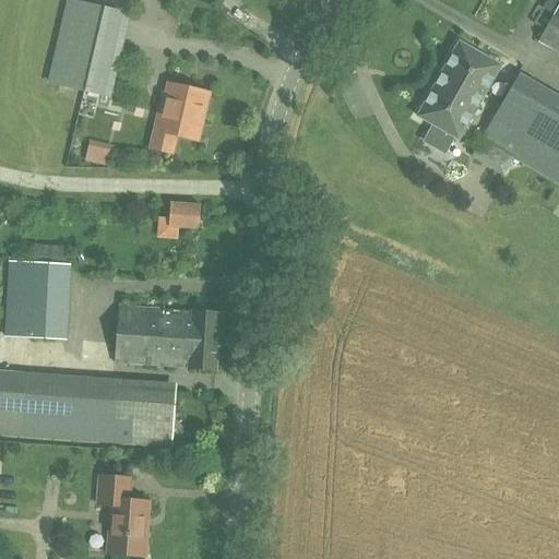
[(558,0),(547,0),(543,8),(554,13),(537,43),(558,54),(558,0)]
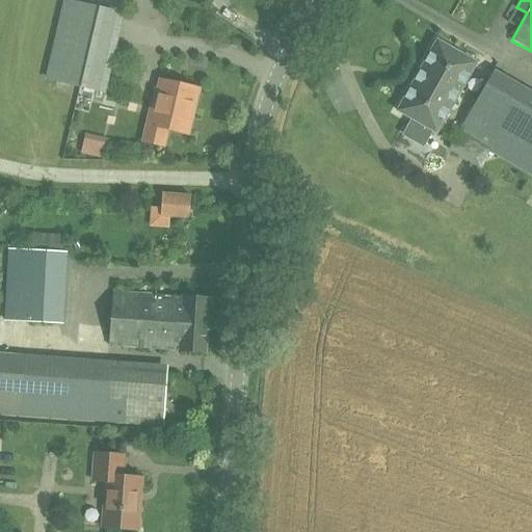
[(102,91),(120,15),(65,1),(47,78),(102,91)]
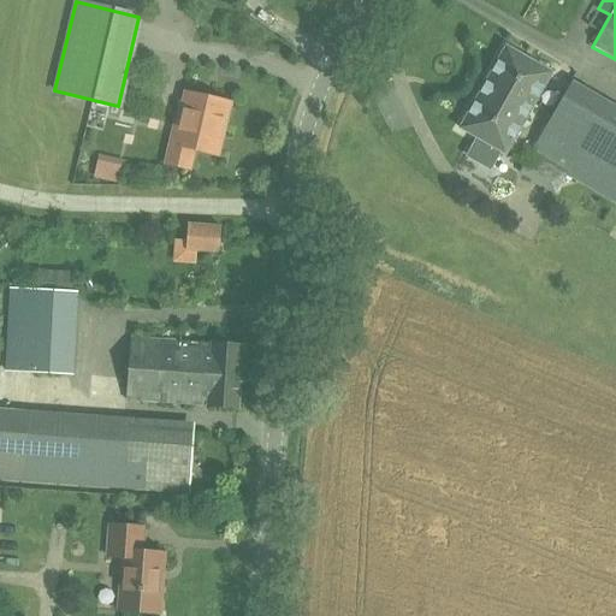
[(504,155),(551,72),(504,47),(458,129),(504,155)]
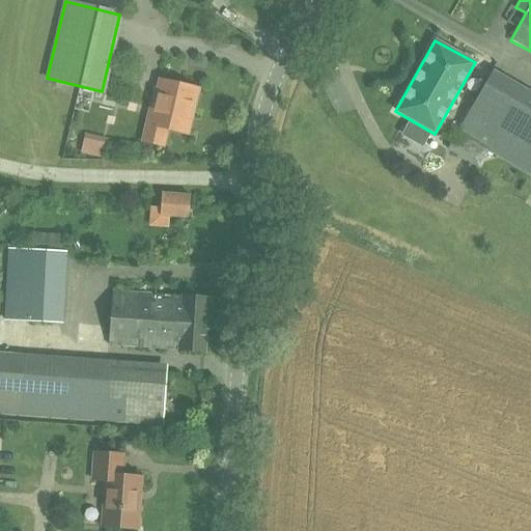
[(530,89),(496,70),(451,144),(476,157),(481,147),(530,175),(530,89)]
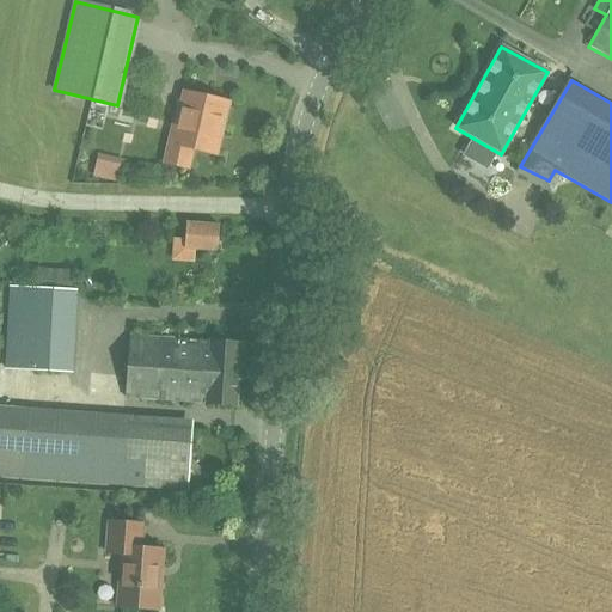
[(218,155),(230,103),(185,92),(183,103),(178,103),(164,163),(189,169),(194,150),(218,155)]
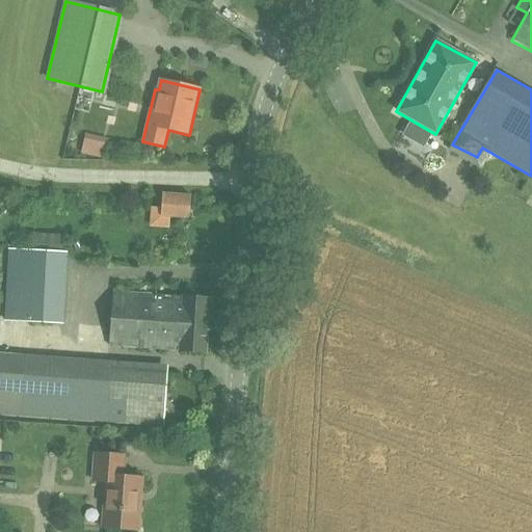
[(108,160),(111,143),(92,140),(89,156),(108,160)]
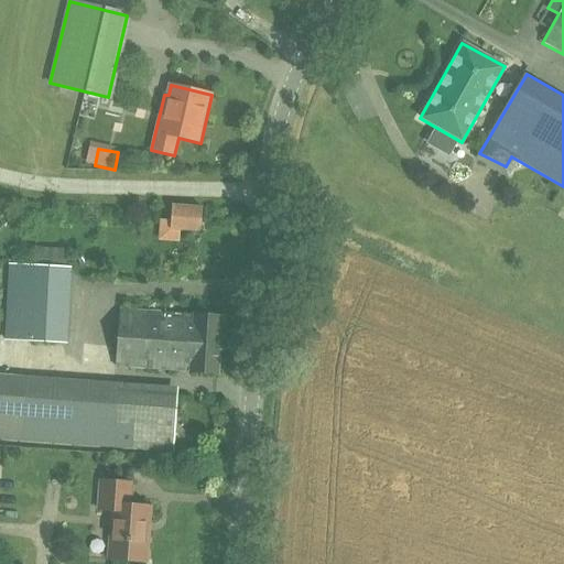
[(201,232),(203,207),(173,205),(171,230),(201,232)]
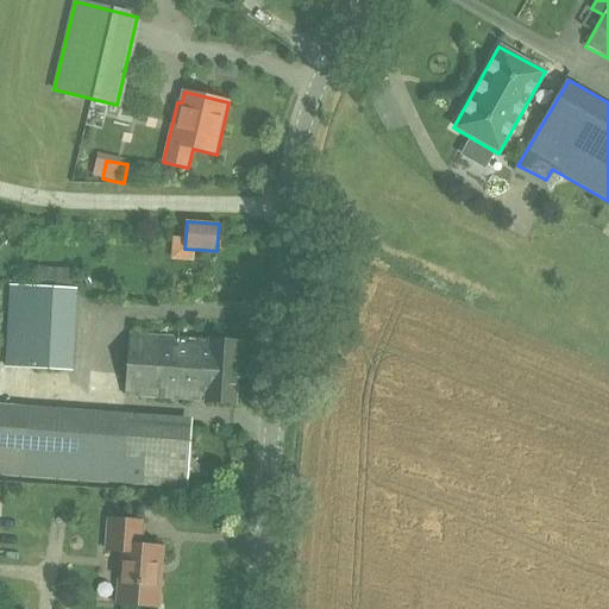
[(70,288),(71,268),(37,267),(36,286),(10,284),(5,366),(73,370),(77,289),(70,288)]
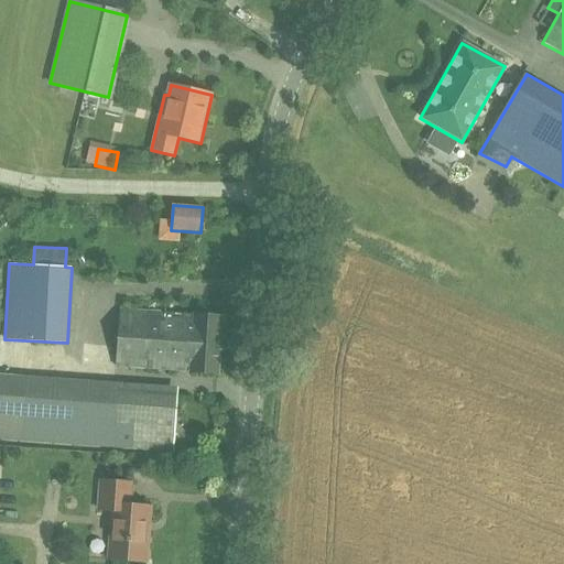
[(194,315),(165,313),(165,311),(120,308),(115,367),(190,373),(190,372),(218,375),(223,315),(194,313),(194,315)]
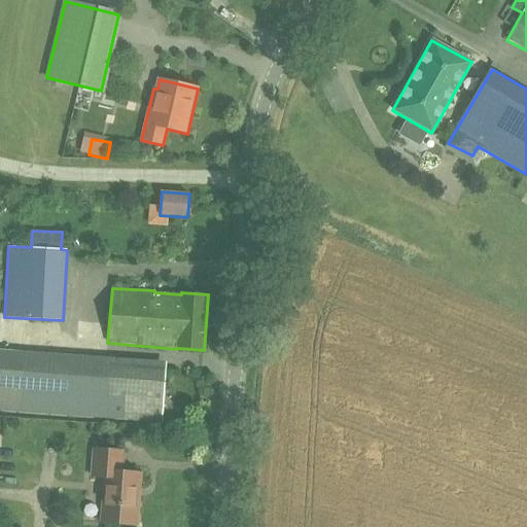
[(163,423),(166,365),(130,363),(113,362),(113,358),(0,350),(0,411),(21,413),(163,423)]
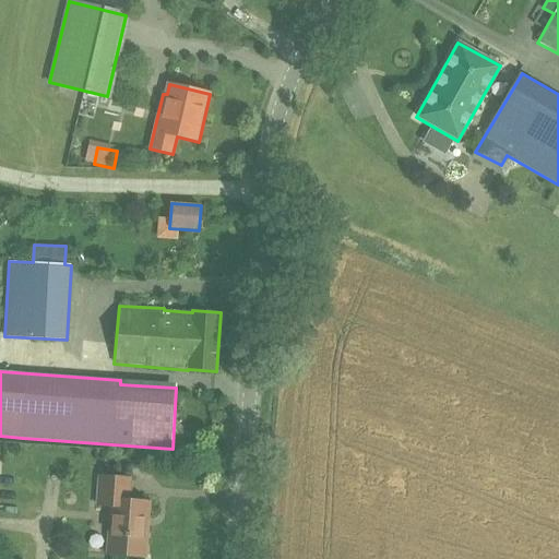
[(146,557),(151,501),(130,500),(131,478),(99,476),(97,506),(111,507),(107,555),(146,557)]
